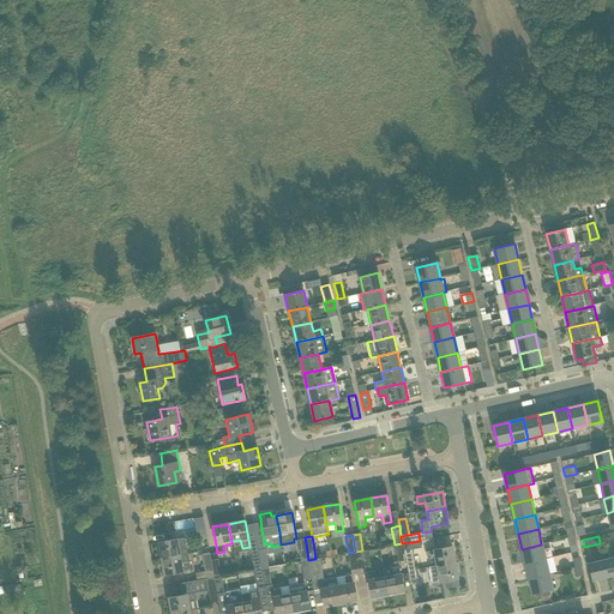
[(188,554),(186,546),(185,537),(158,542),(162,558),(180,555),(188,554)]
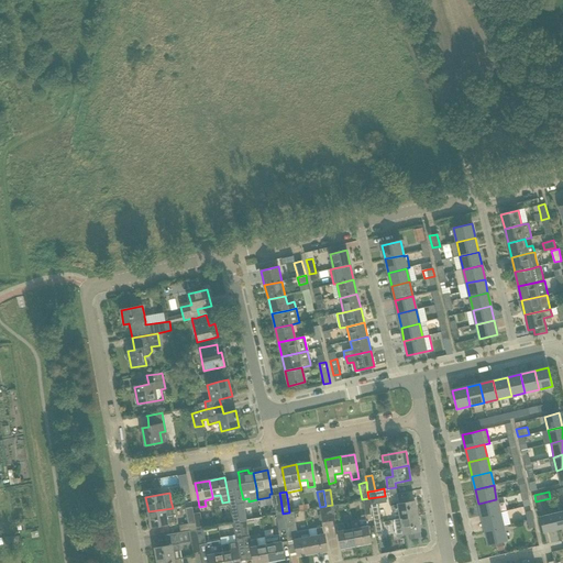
[(279,493),(273,495),(276,515),(283,514),(280,498),(279,493)]
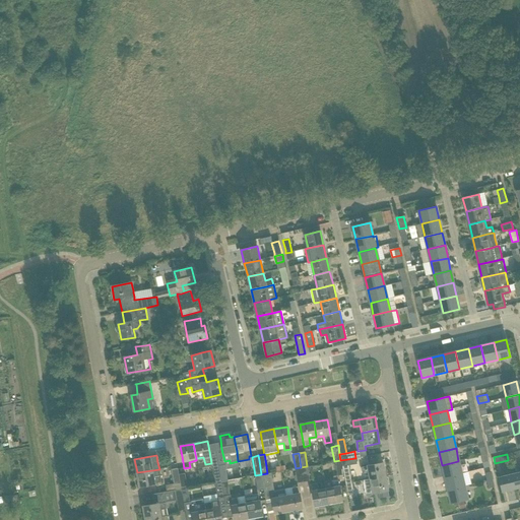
[(356,464),(355,458),(340,460),(341,467),(348,465),(356,464)]
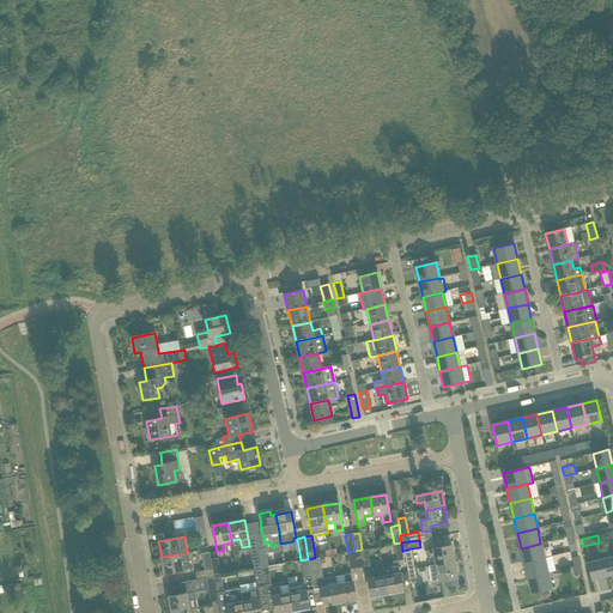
[(405,560),(402,551),(401,542),(394,544),(398,562),(405,560)]
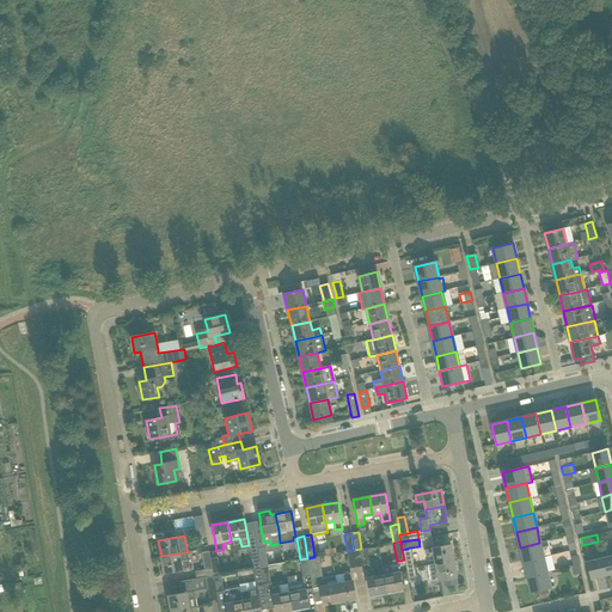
[(543,557),(539,543),(520,548),(524,562),(543,557)]
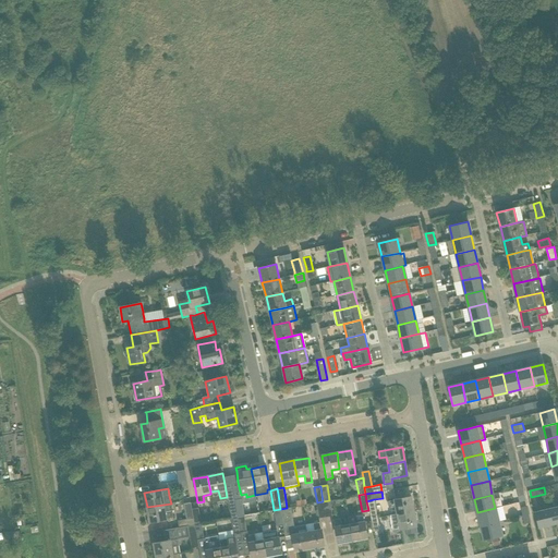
[(411,497),(400,499),(387,501),(388,508),(396,507),(397,514),(413,511),(411,497)]
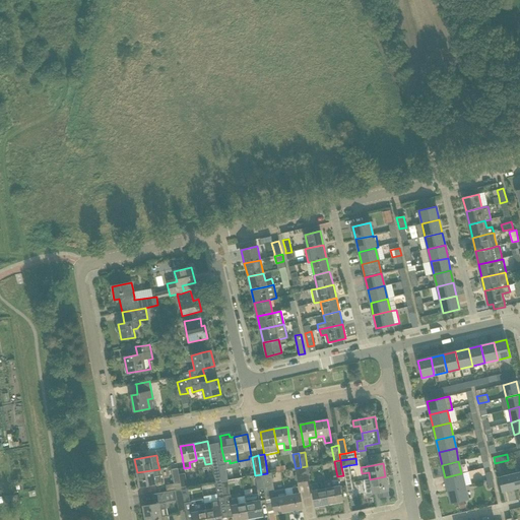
[(350,480),(348,465),(341,467),(343,475),(344,481),(350,480)]
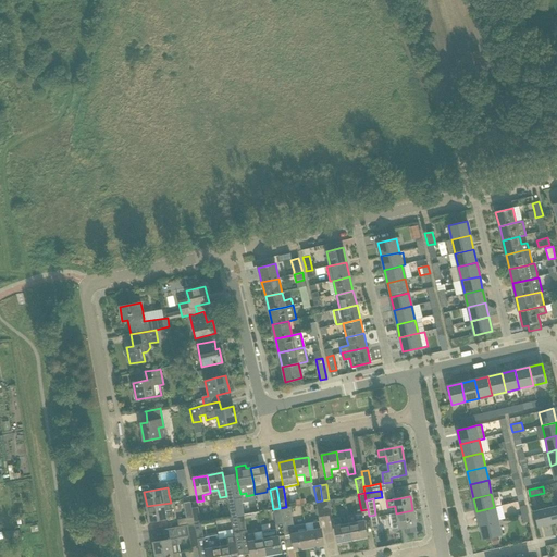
[(332,515),(329,499),(322,500),(325,516),(332,515)]
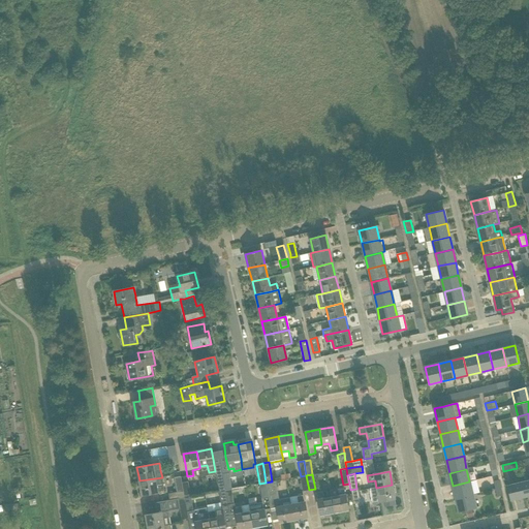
[(225,490),(223,475),(216,476),(219,492),(225,490)]
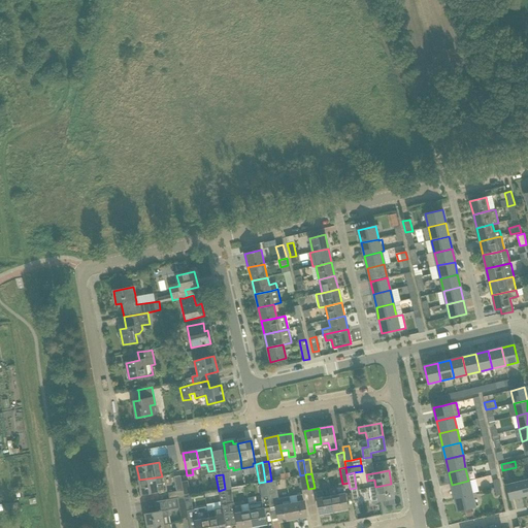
[(308,489),(305,474),(300,475),(302,491),(308,489)]
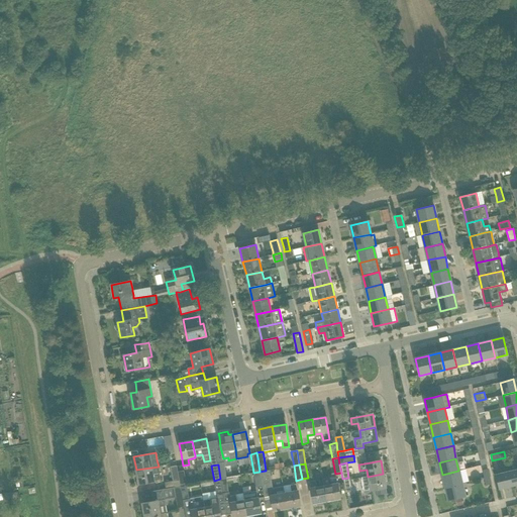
[(161,480),(160,474),(159,467),(151,468),(136,470),(138,484),(161,480)]
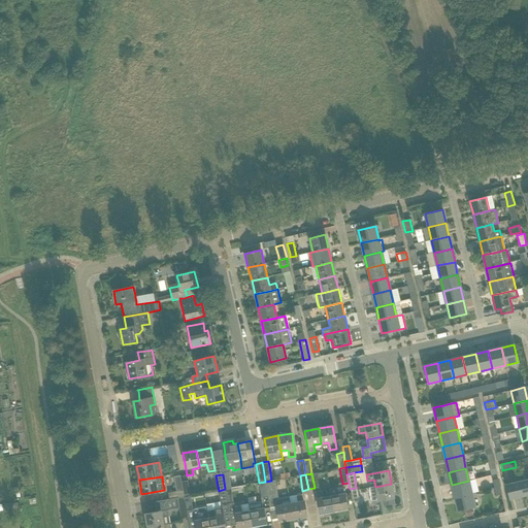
[(184,490),(182,483),(180,476),(174,477),(176,491),(184,490)]
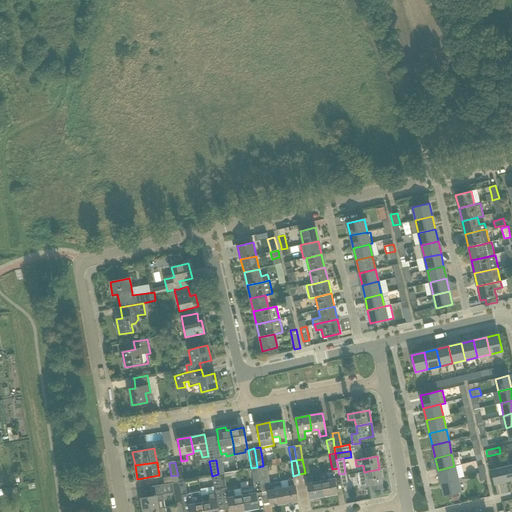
[(267,466),(263,466),(257,467),(260,482),(262,492),(268,491),(271,506),(284,503),(281,488),(282,488),(280,482),(270,483),(267,466)]
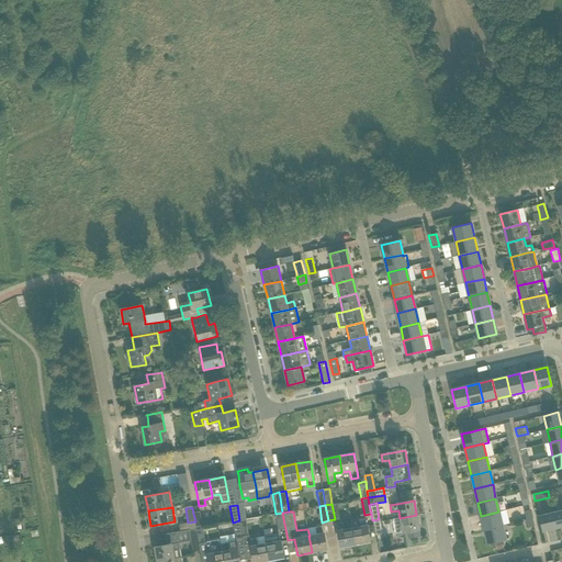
[(502,525),(498,512),(481,516),(484,529),(502,525)]
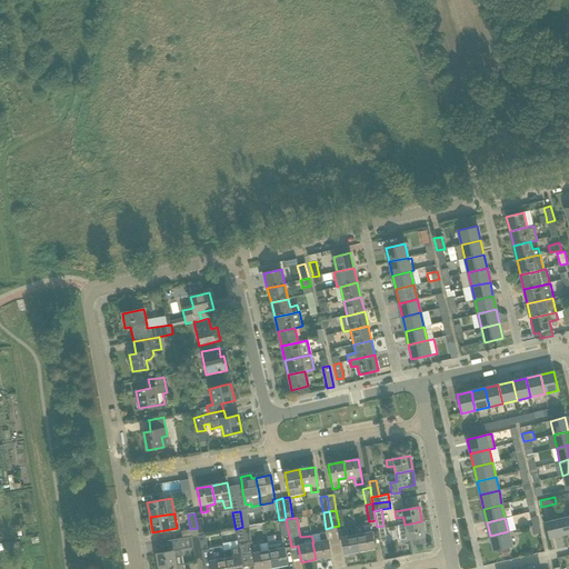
[(196,520),(198,528),(199,536),(206,533),(202,519),(196,520)]
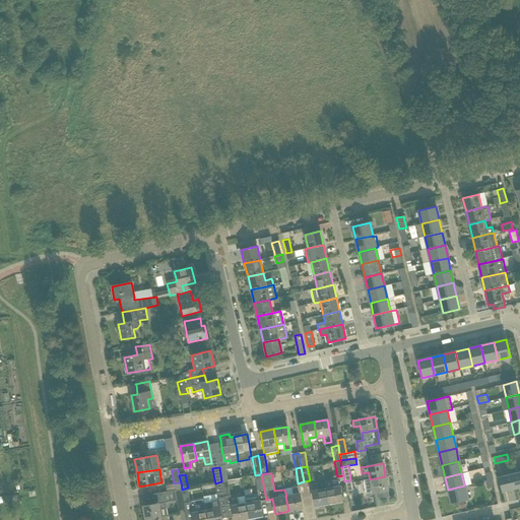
[(261,474),(255,475),(258,491),(264,490),(261,474)]
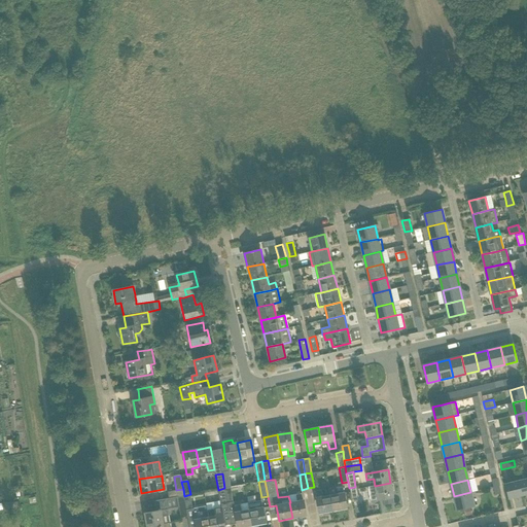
[(522,494),(519,482),(505,484),(508,497),(522,494)]
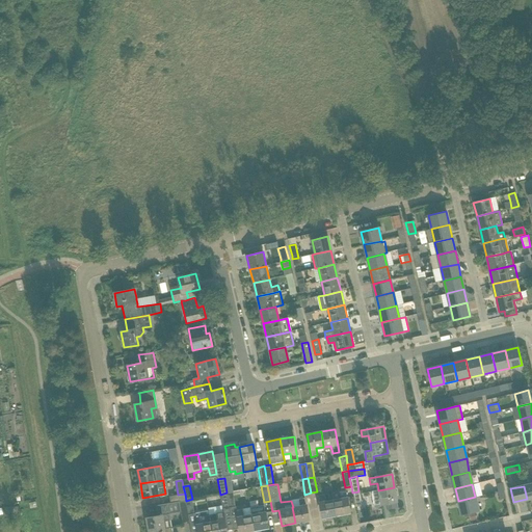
[(378,490),(372,491),(374,505),(375,505),(386,503),(387,509),(397,508),(396,502),(397,501),(396,498),(394,487),(378,490)]
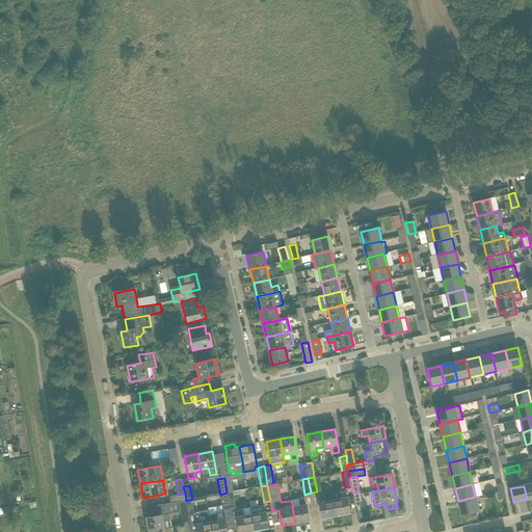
[(350,513),(348,503),(347,498),(345,490),(340,491),(341,499),(334,500),(336,515),(350,513)]
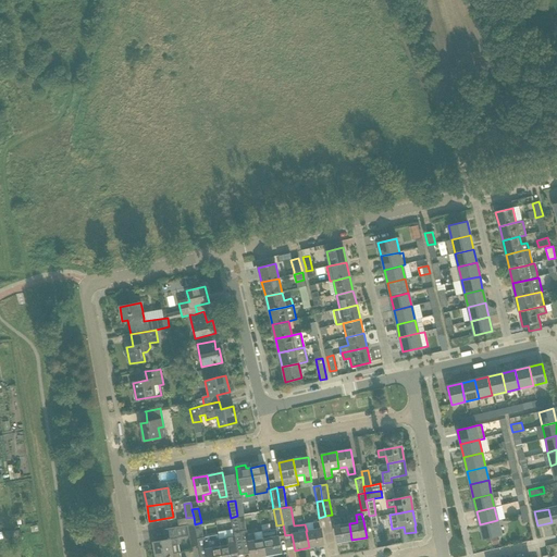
[(254,533),(248,534),(247,530),(246,530),(244,515),(237,516),(242,544),(249,542),(251,556),(265,556),(263,539),(256,541),(254,533)]
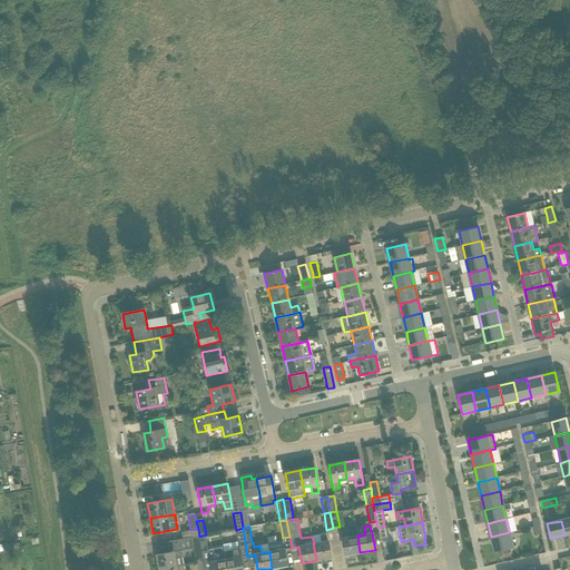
[(239,549),(224,552),(227,569),(242,569),(243,569),(241,558),(247,557),(243,528),(236,530),(237,541),(239,549)]
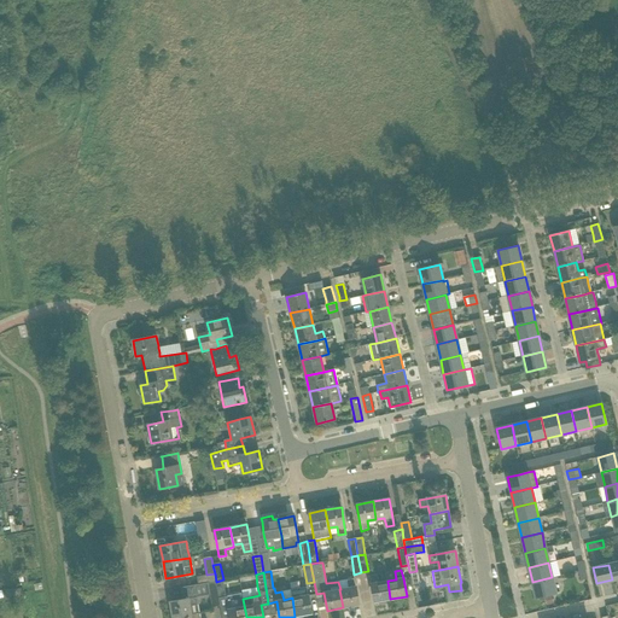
[(216,582),(215,573),(207,575),(197,577),(198,584),(216,582)]
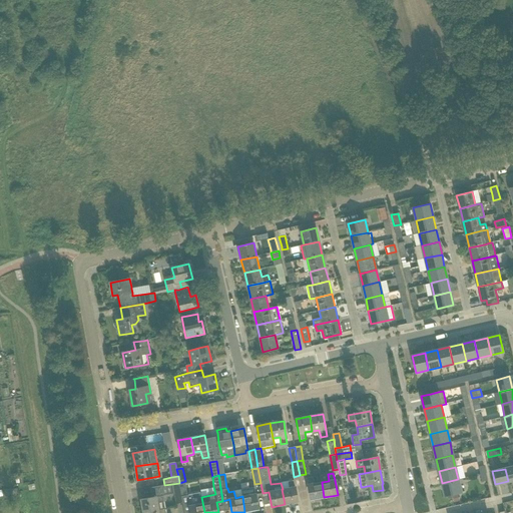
[(324,497),(322,482),(314,484),(313,477),(307,478),(309,485),(308,485),(311,499),(312,503),(325,500),(324,497)]
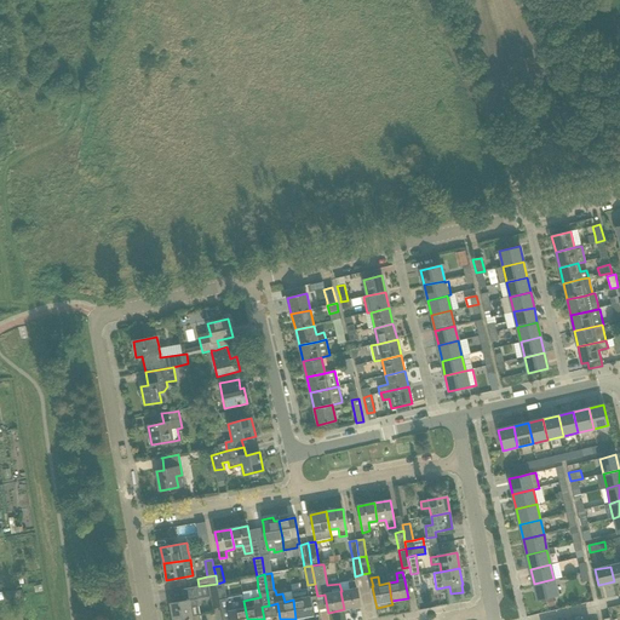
[(557,595),(555,584),(554,579),(534,584),(538,600),(557,595)]
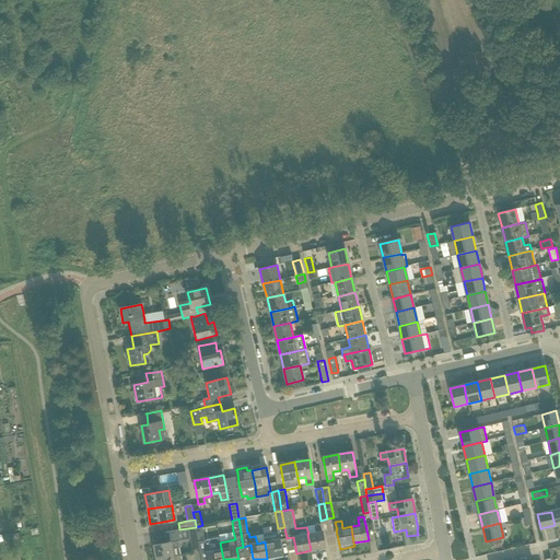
[(325,548),(323,537),(322,532),(321,524),(314,525),(315,533),(308,534),(307,534),(311,550),(325,548)]
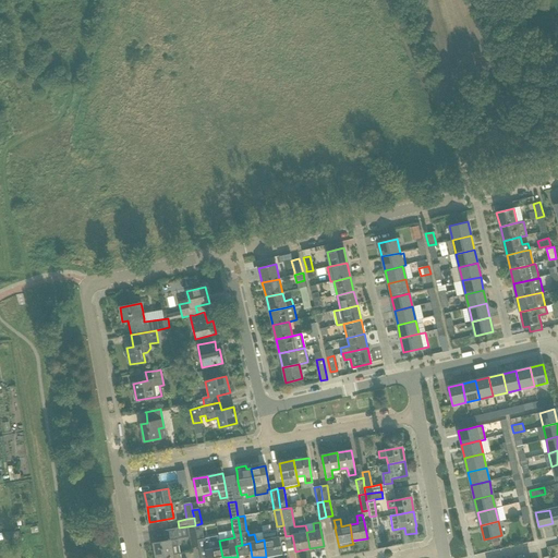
[(204,538),(202,523),(195,525),(196,532),(197,541),(204,538)]
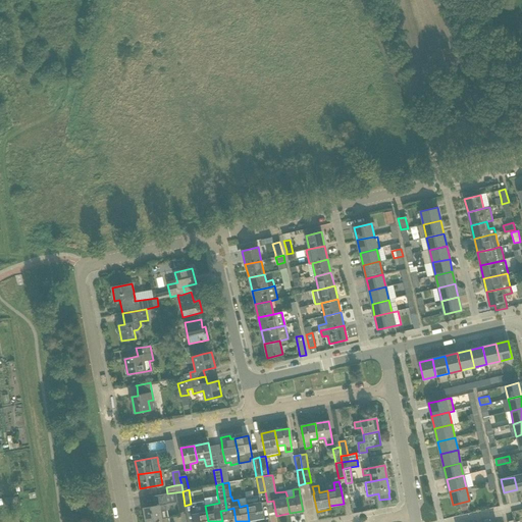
[(184,498),(183,491),(167,493),(168,500),(176,499),(184,498)]
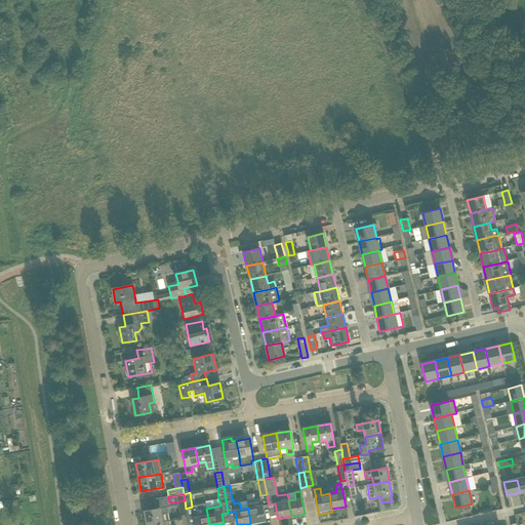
[(265,521),(263,511),(261,506),(260,498),(247,501),(248,508),(250,524),(257,524),(265,524),(265,521)]
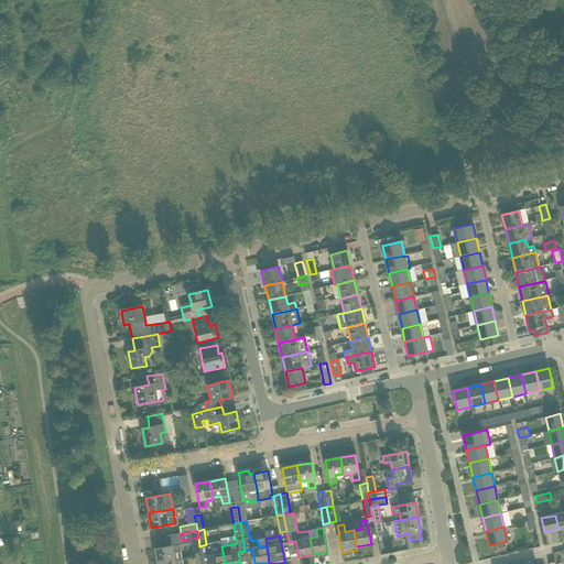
[(199,546),(198,538),(191,539),(194,554),(201,553),(199,546)]
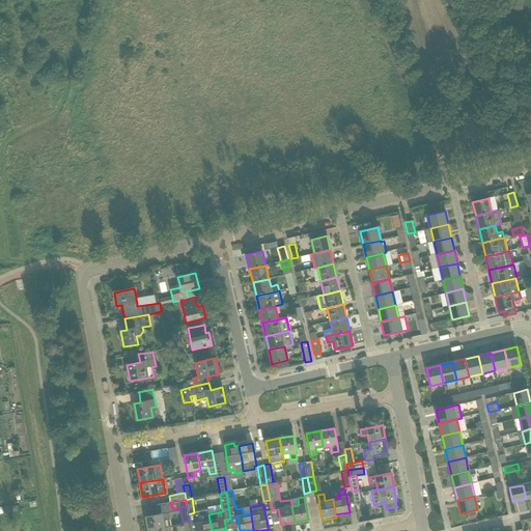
[(171,527),(170,520),(169,513),(157,515),(146,518),(148,530),(164,528),(171,527)]
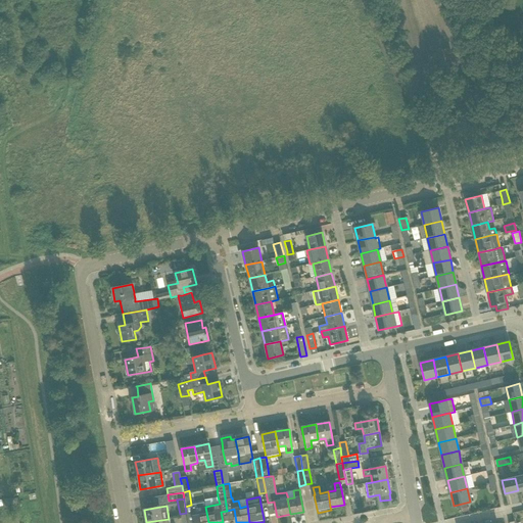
[(198,508),(192,509),(193,516),(194,521),(194,522),(208,522),(205,507),(200,508),(198,508)]
